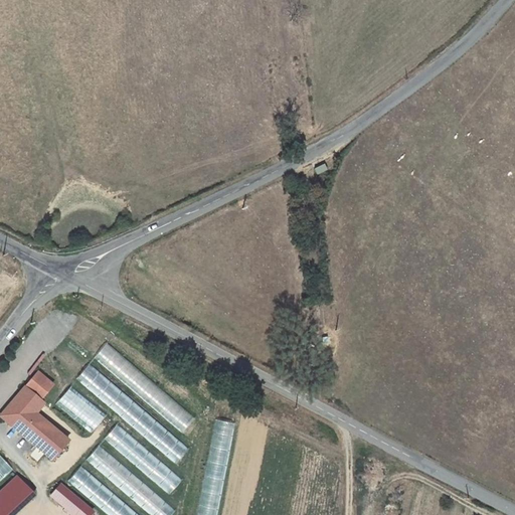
[(107,342),(94,358),(182,432),(195,416),(107,342)]
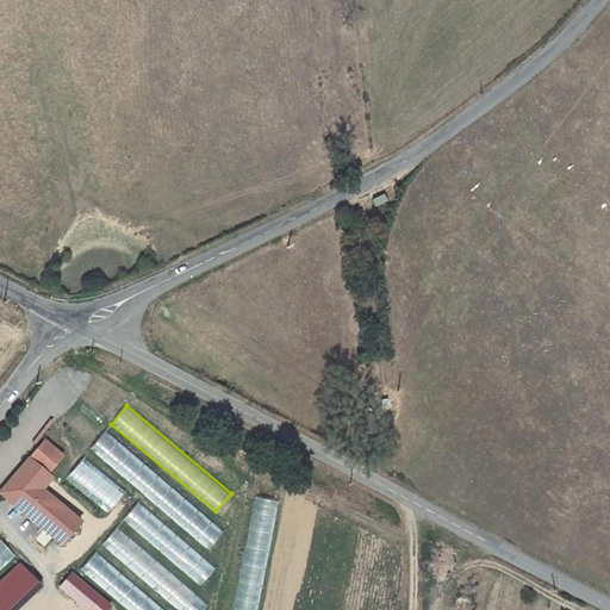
[(106,430),(89,449),(209,548),(224,529),(106,430)]
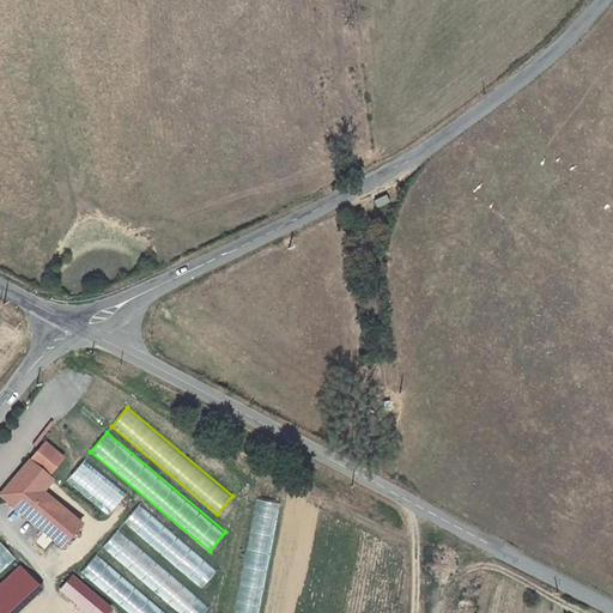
[(46,442),(30,460),(0,493),(0,497),(60,550),(82,525),(44,492),(54,481),(48,475),(64,457),(46,442)]
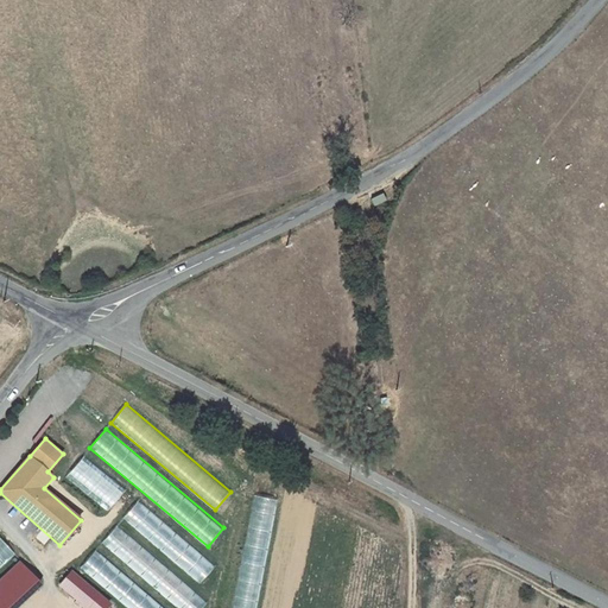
[(67,476),(107,511),(125,491),(84,456),(67,476)]
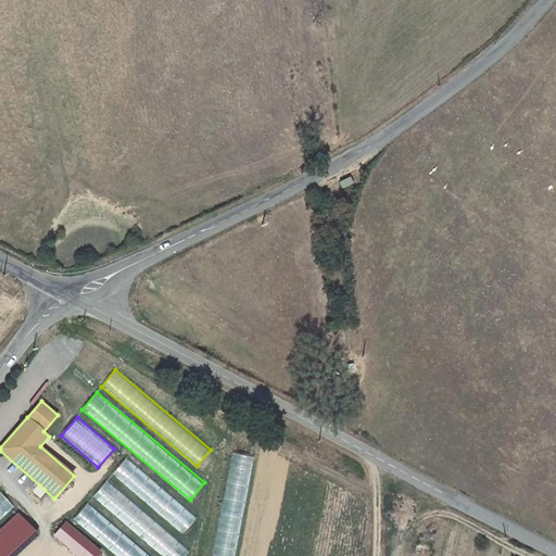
[(126,457),(112,474),(182,533),(197,517),(126,457)]
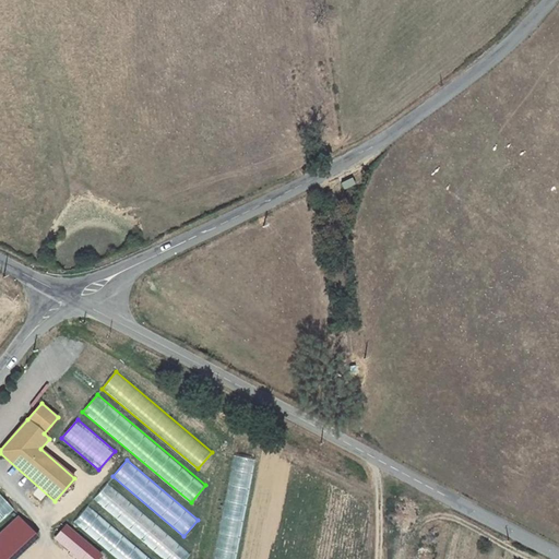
[(93,499),(163,558),(185,558),(190,552),(107,483),(93,499)]
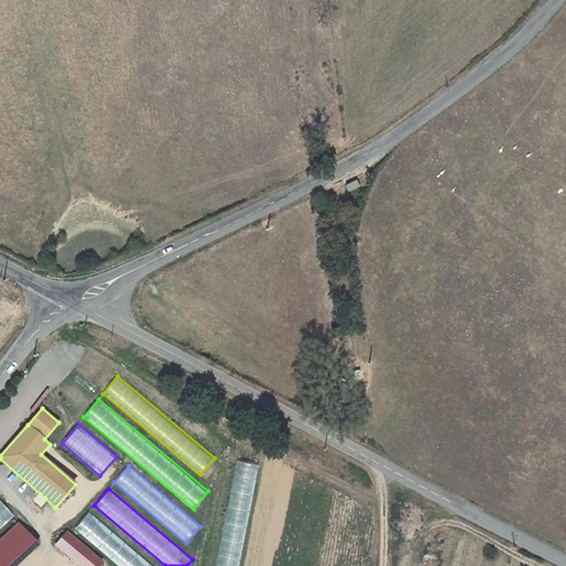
[(0,501),(0,530),(14,517),(0,501)]
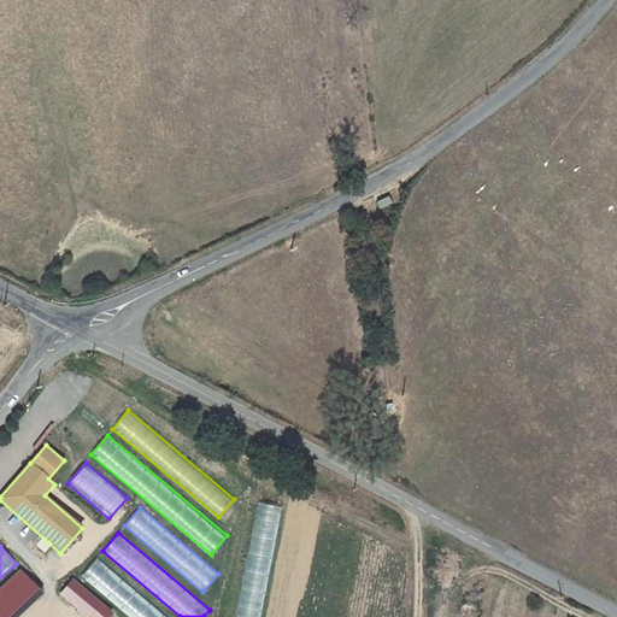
[(166,616),(97,557),(81,576),(129,616),(166,616)]
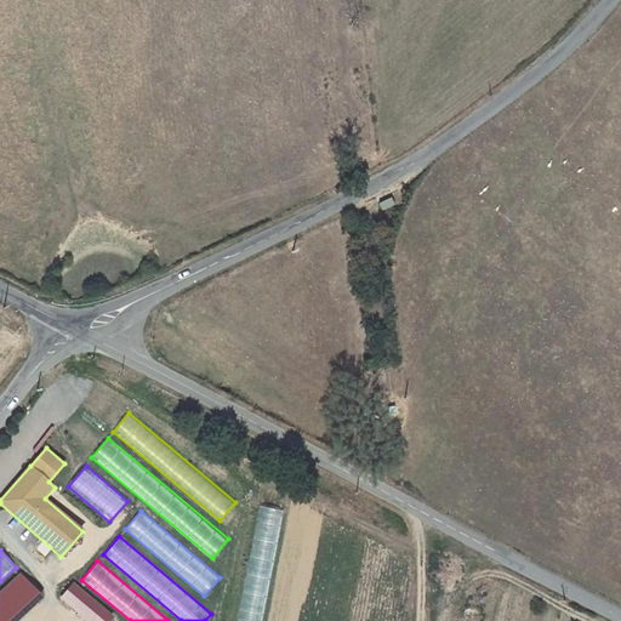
[(0,620),(17,620),(43,599),(21,574),(0,592),(0,620)]
